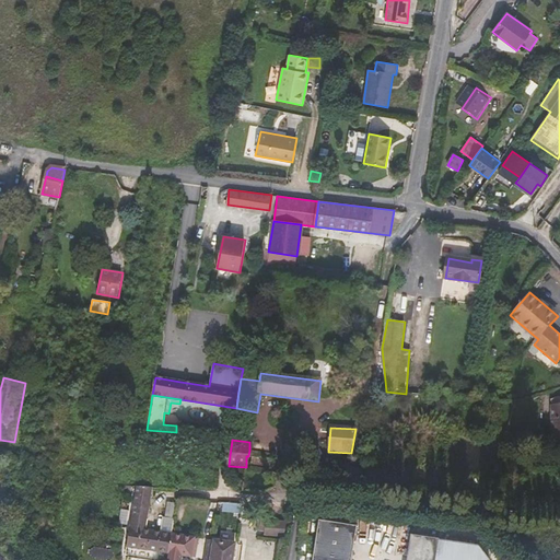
[(259,451),(249,450),(249,451),(248,455),(252,458),(251,464),(270,467),(271,453),(265,452),(265,457),(259,456),(259,451)]
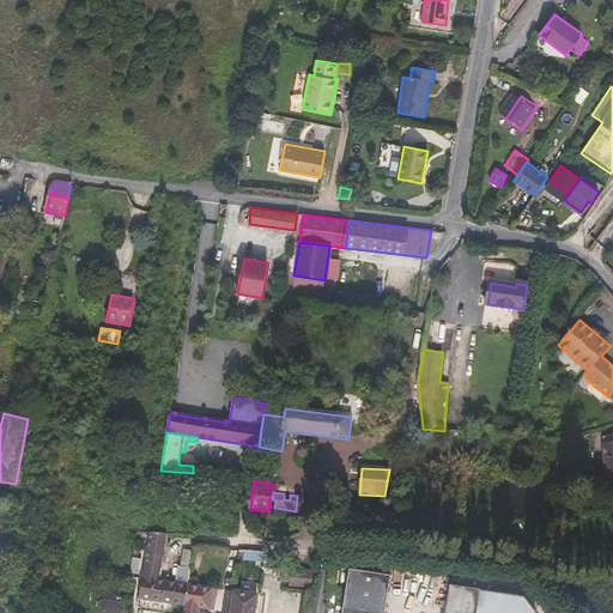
[(159,581),(168,534),(162,533),(150,532),(138,599),(184,606),(187,586),(159,581)]
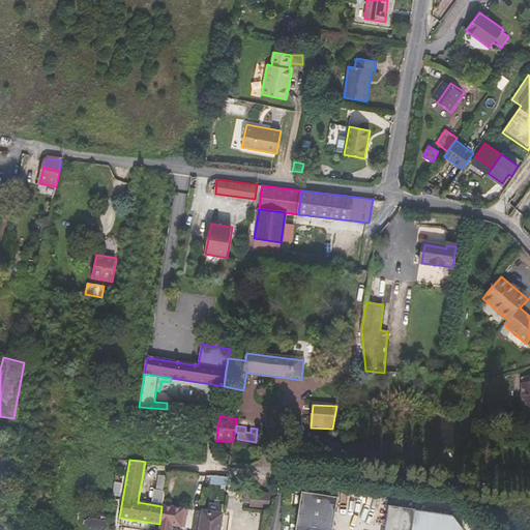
[(164,493),(167,477),(159,476),(157,491),(164,493)]
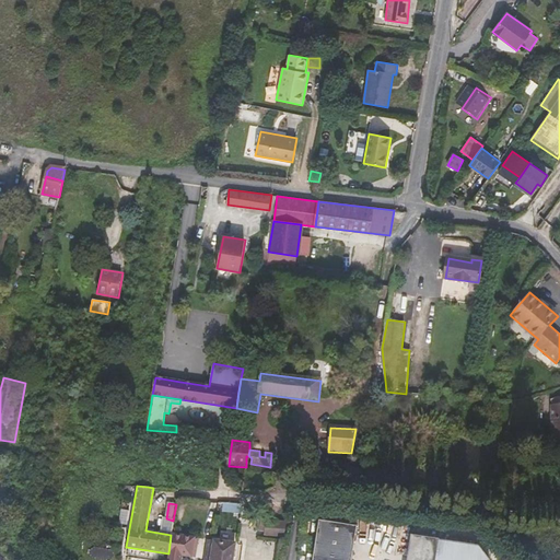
[(350,559),(357,525),(318,520),(312,559),(350,559)]
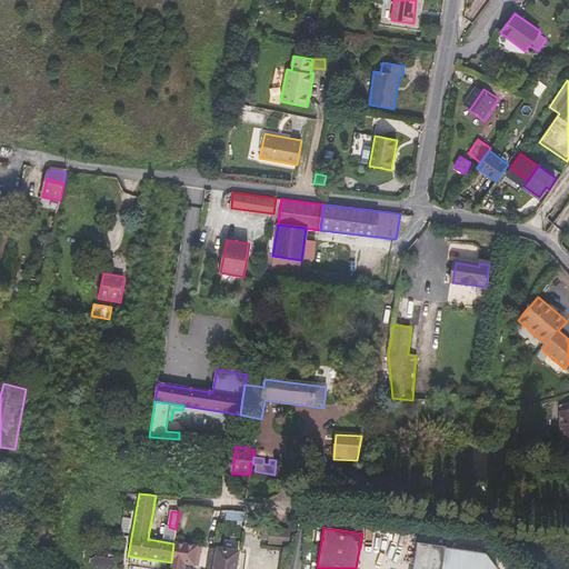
[(290,531),(269,531),(268,545),(288,546),(290,531)]
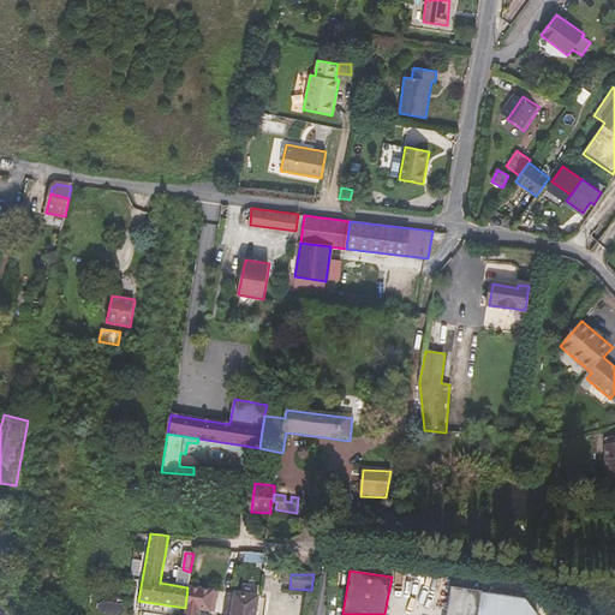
[(535,614),(529,598),(451,586),(446,614),(535,614)]
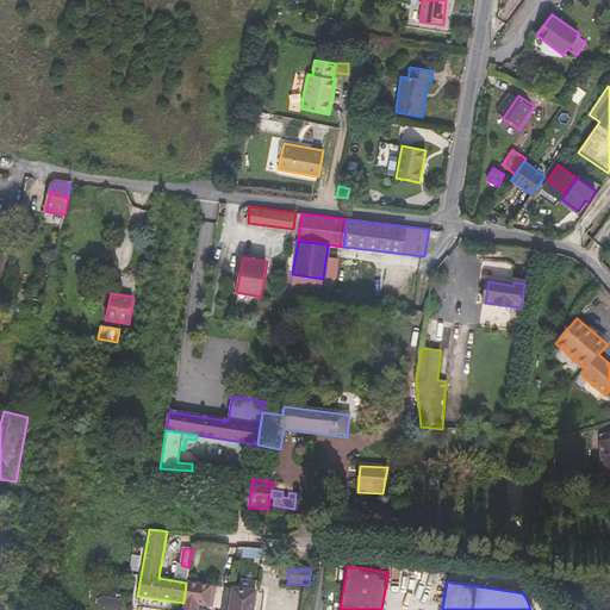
[(216,587),(186,583),(184,603),(181,609),(195,609),(197,605),(212,609),(216,587)]
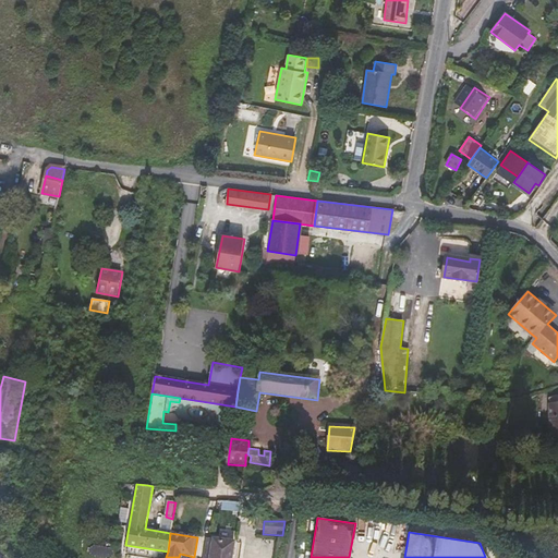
[(231,557),(234,542),(222,541),(210,538),(207,537),(203,557),(231,557)]
